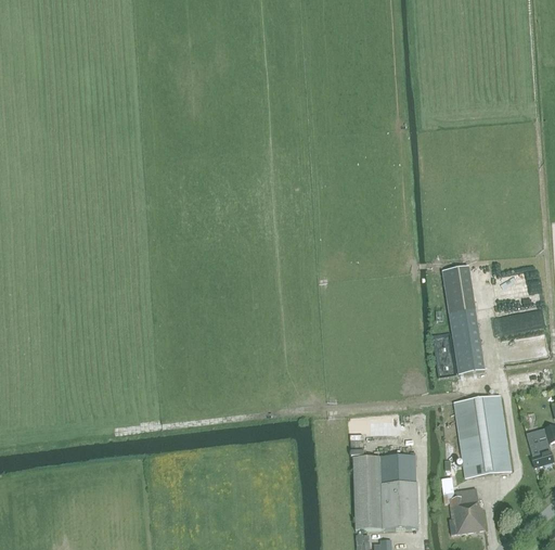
[(467,264),(442,268),(449,310),(449,311),(475,307),(467,264)]
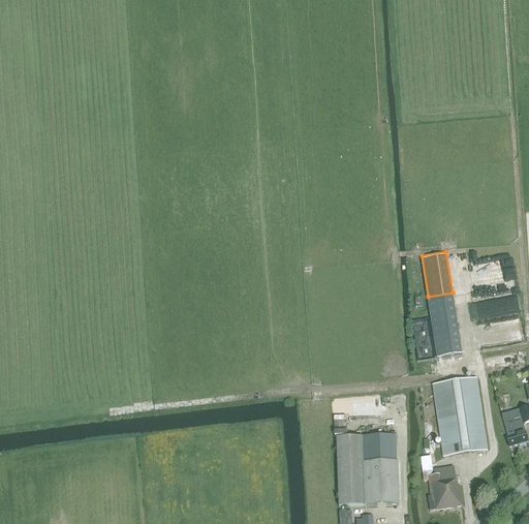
[(484,253),(485,263),(495,262),(494,252),(484,253)]
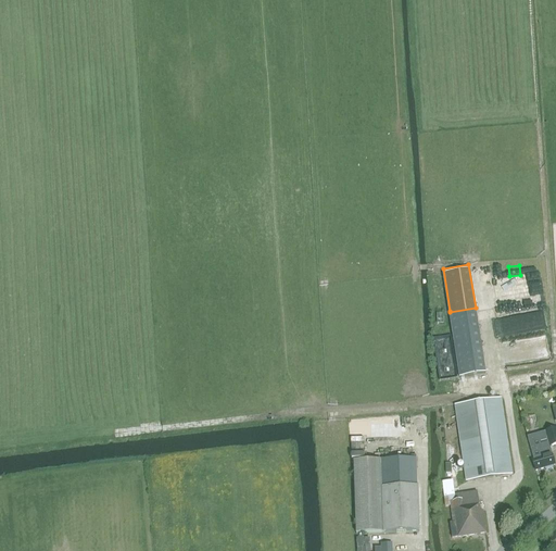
[(528,277),(508,279),(510,291),(530,289),(528,277)]
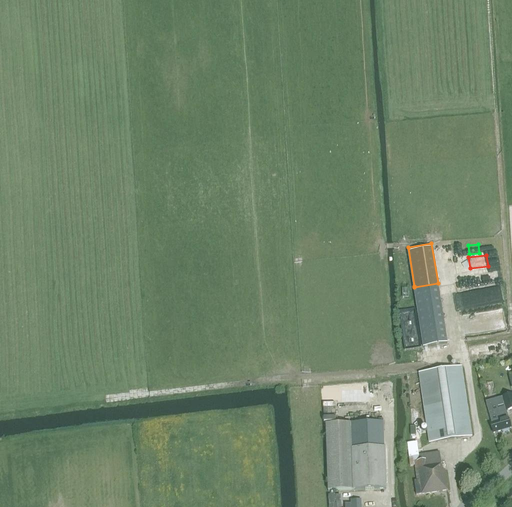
[(443,315),(419,318),(423,342),(446,338),(443,315)]
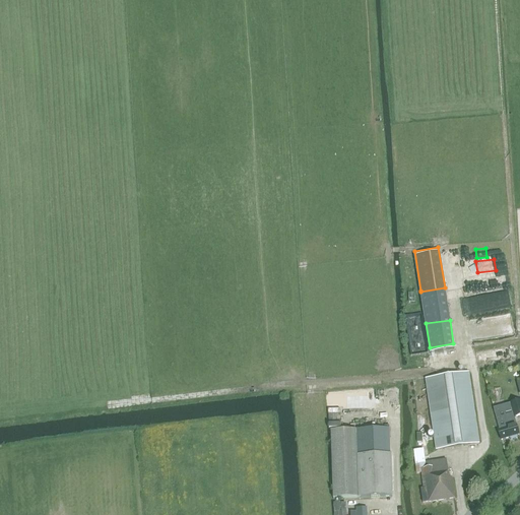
[(428,374),(438,445),(478,439),(468,368),(428,374)]
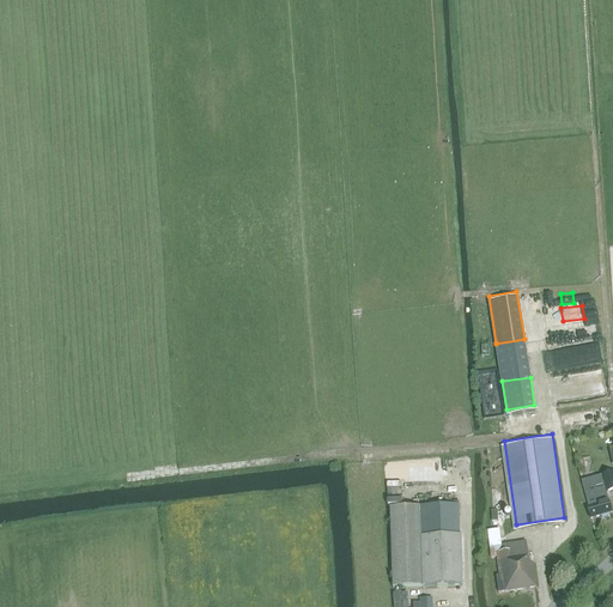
[(444,445),(443,456),(459,456),(459,445),(444,445)]
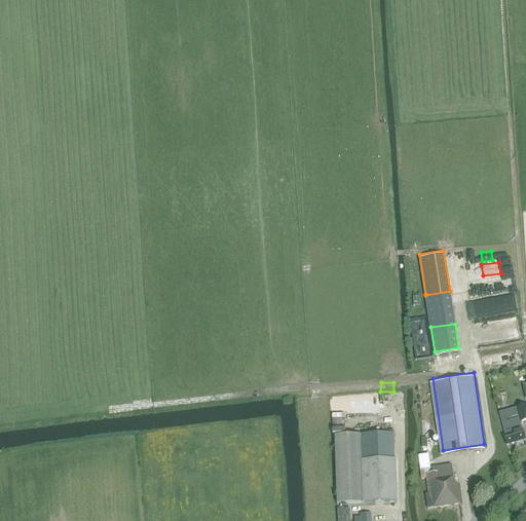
[(506,440),(525,435),(520,418),(525,415),(525,400),(516,404),(516,406),(499,411),(505,430),(503,431),(506,440)]
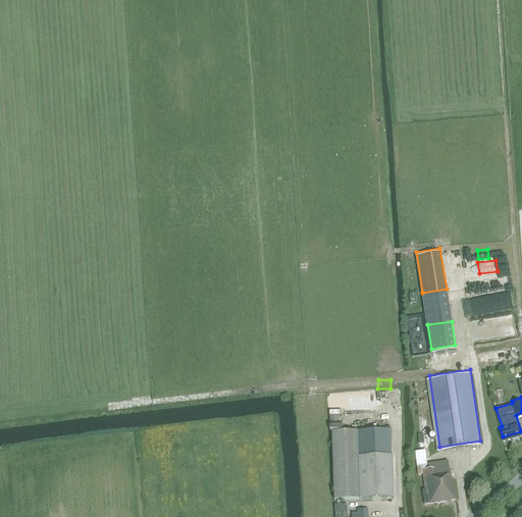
[(394,494),(392,452),(390,425),(357,427),(332,427),(334,496),(360,495),(394,494)]
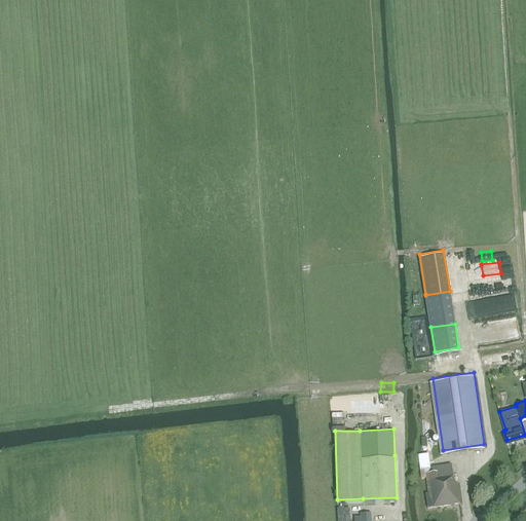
[(428,504),(459,499),(456,479),(454,479),(451,460),(434,462),(435,469),(431,470),(428,450),(418,451),(421,474),(426,474),(428,488),(426,489),(428,504)]
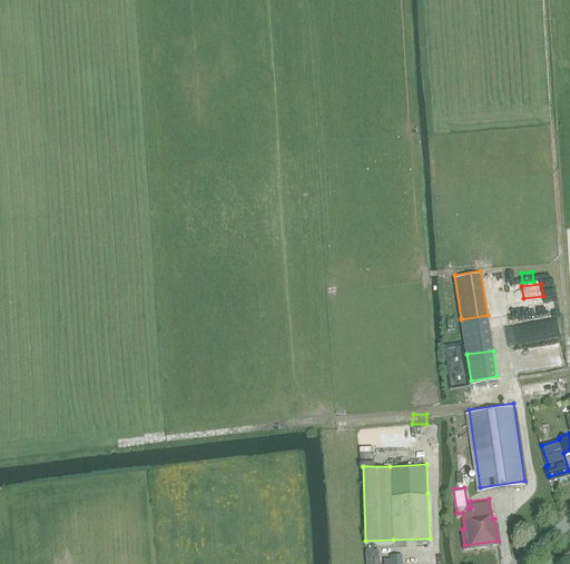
[(402,563),(402,551),(391,552),(391,563),(402,563)]
